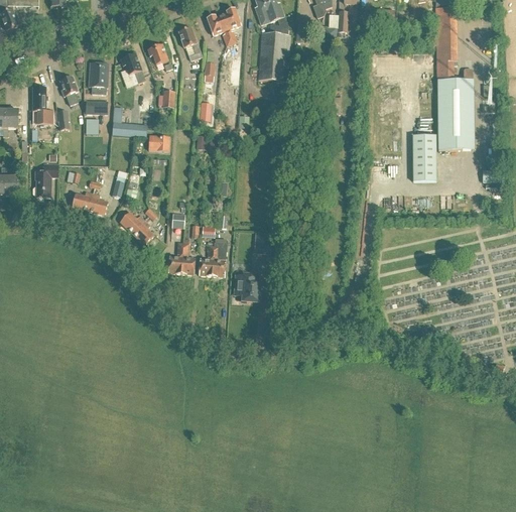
[(0,0),(0,10),(1,13),(0,13),(7,29),(19,24),(13,8),(13,5),(38,6),(38,0),(0,0)]
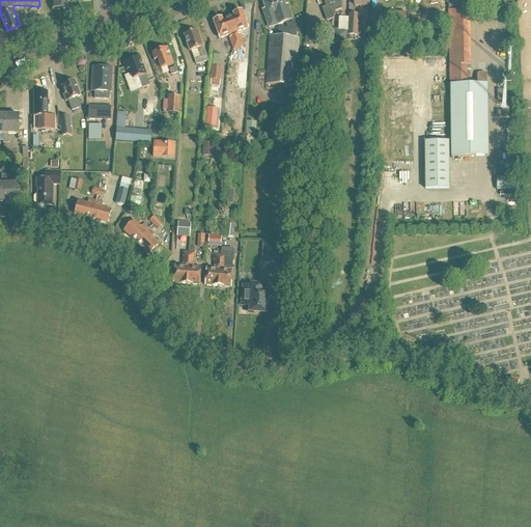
[(263,0),(266,6),(262,7),(269,25),(278,22),(274,9),(277,8),(274,0),(263,0)]
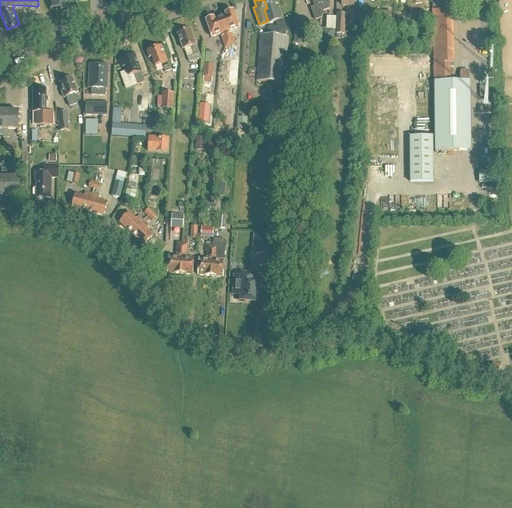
[(260,32),(256,79),(285,81),(288,34),(286,34),(286,28),(285,27),(281,16),(282,16),(278,4),(276,5),(274,0),(264,0),(267,8),(264,9),(268,21),(275,18),(277,24),(268,24),(268,32),(260,32)]
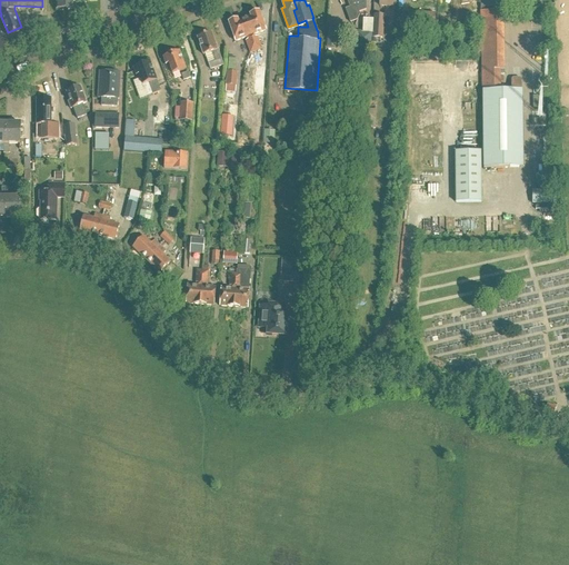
[(348,0),(352,11),(356,10),(356,12),(360,11),(356,0),(348,0)]
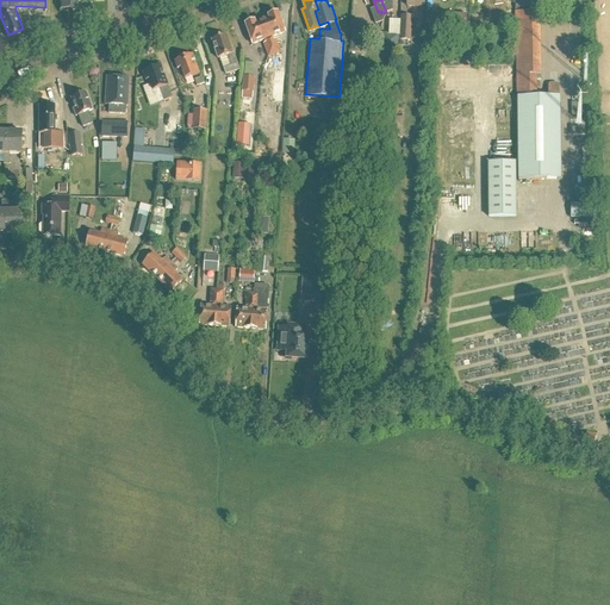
[(381,0),(386,12),(390,11),(388,8),(392,7),(388,0),(381,0)]
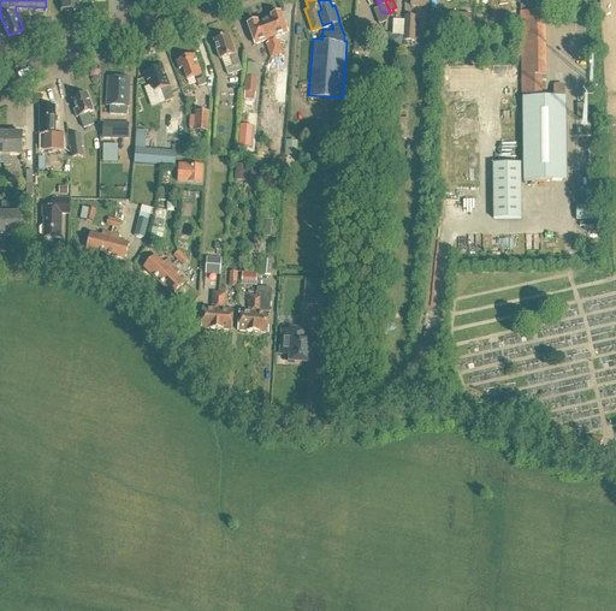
[(542,77),(546,77),(545,72),(546,72),(544,9),(520,9),(521,37),(522,95),(523,178),(566,178),(564,94),(564,84),(564,83),(563,81),(555,81),(554,83),(554,84),(554,94),(542,94),(542,77)]
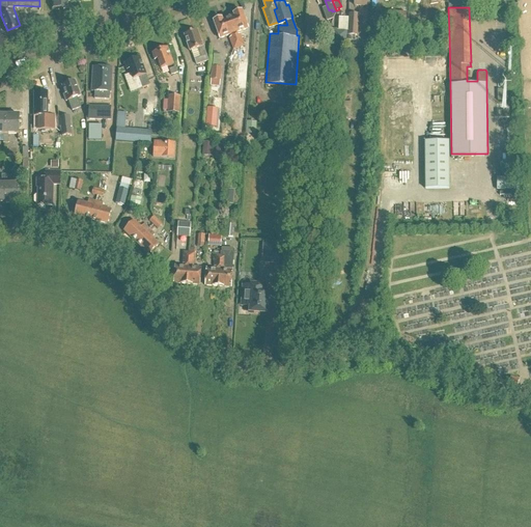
[(233,11),(233,12),(228,15),(239,45),(244,43),(240,31),(238,32),(236,30),(248,26),(242,8),(233,11)]
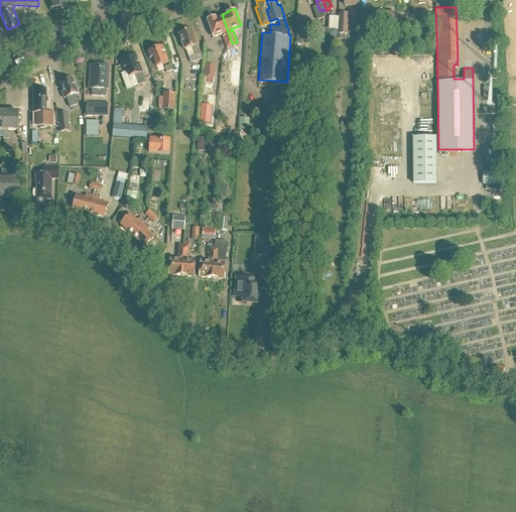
[(394,10),(375,9),(375,20),(394,20),(394,10)]
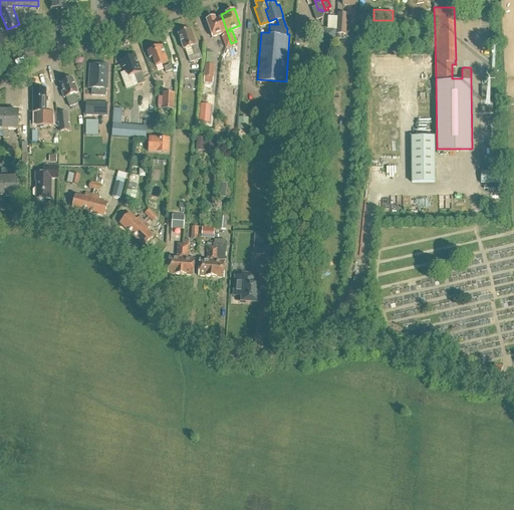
[(346,32),(347,11),(337,11),(336,31),(346,32)]
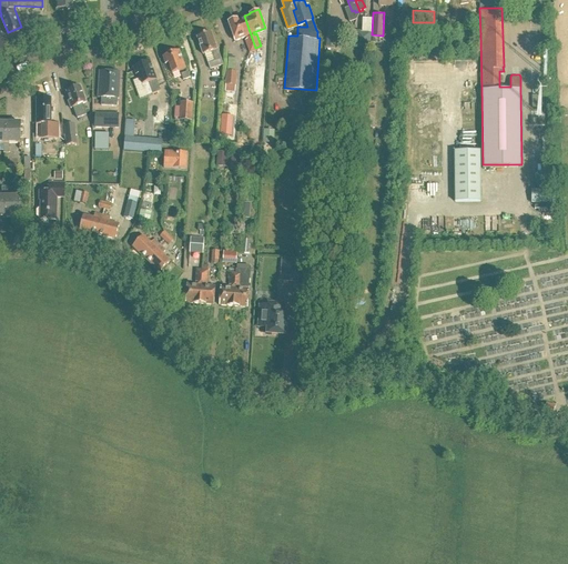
[(247,37),(245,38),(250,50),(255,48),(244,16),(237,18),(236,17),(227,20),(235,39),(247,34),(247,37)]
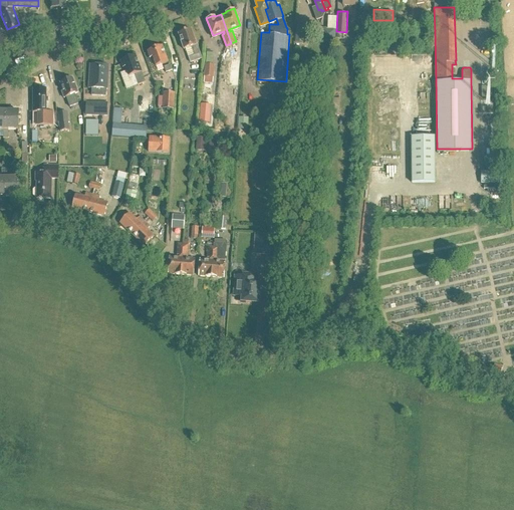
[(335,42),(336,26),(320,25),(320,41),(335,42)]
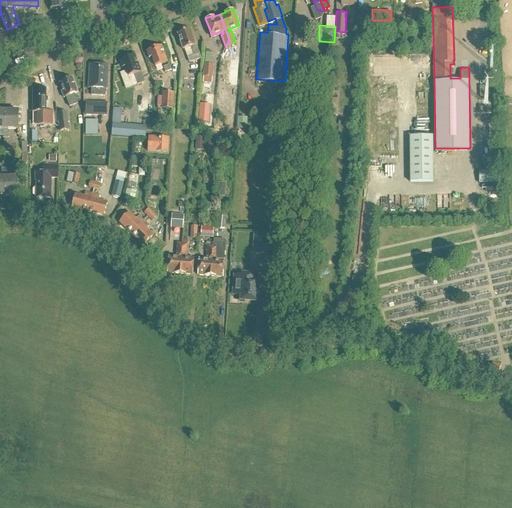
[(190,44),(192,52),(187,53),(189,60),(201,56),(196,42),(195,42),(190,27),(177,31),(183,47),(190,44)]
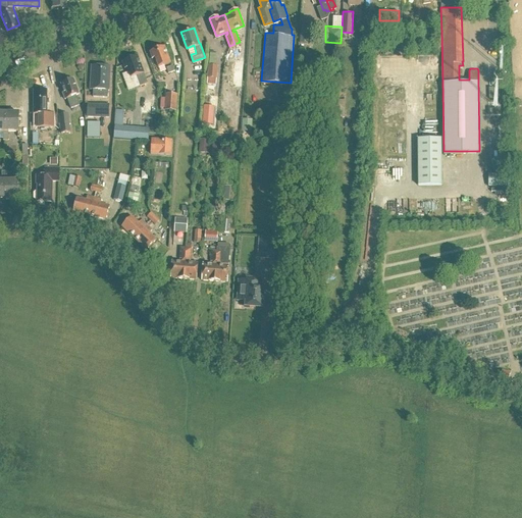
[(164,44),(149,49),(152,57),(155,55),(158,65),(170,60),(164,44)]
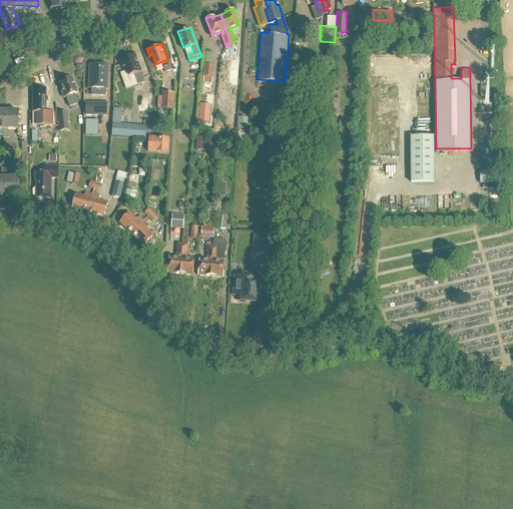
[(145,79),(141,69),(135,53),(120,58),(122,65),(125,64),(129,74),(134,72),(137,82),(145,79)]
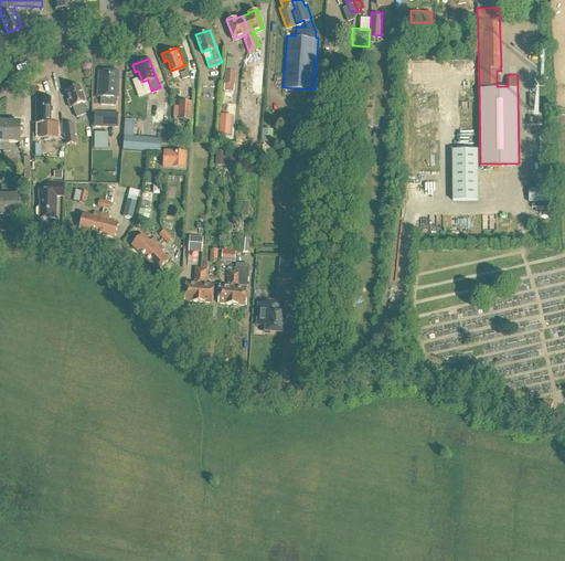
[(97,94),(100,94),(100,102),(115,103),(116,95),(118,95),(119,73),(115,73),(115,69),(99,67),(97,94)]
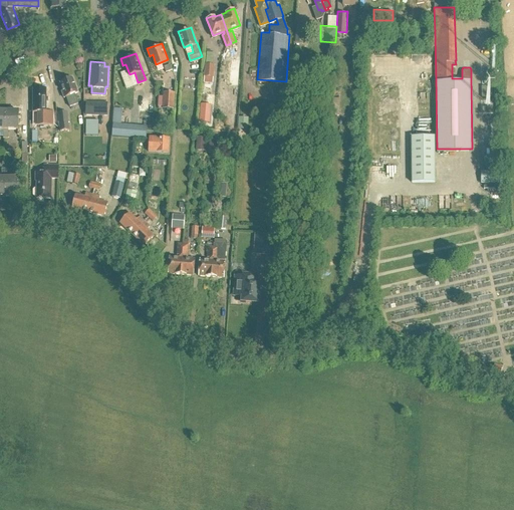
[(166,69),(175,66),(173,61),(164,64),(166,69)]
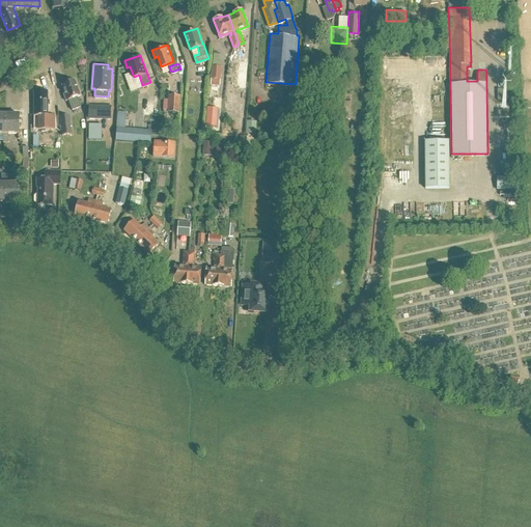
[(221,78),(222,64),(212,63),(211,77),(221,78)]
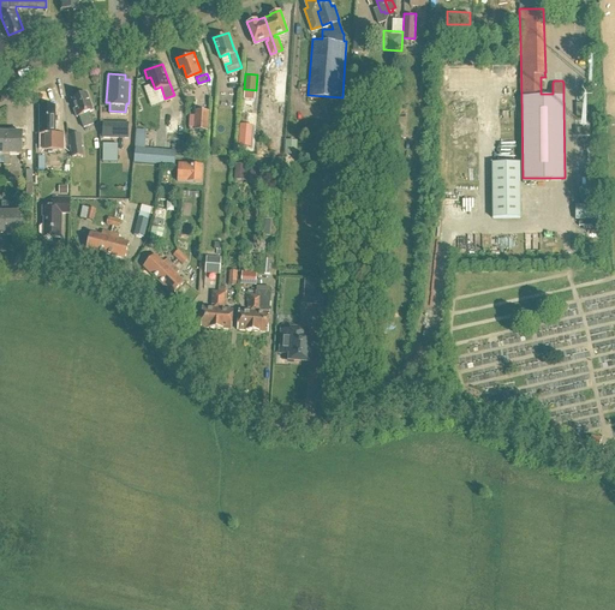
[(76,106),(73,107),(77,114),(79,113),(84,125),(94,121),(89,109),(94,108),(87,90),(72,96),(76,106)]
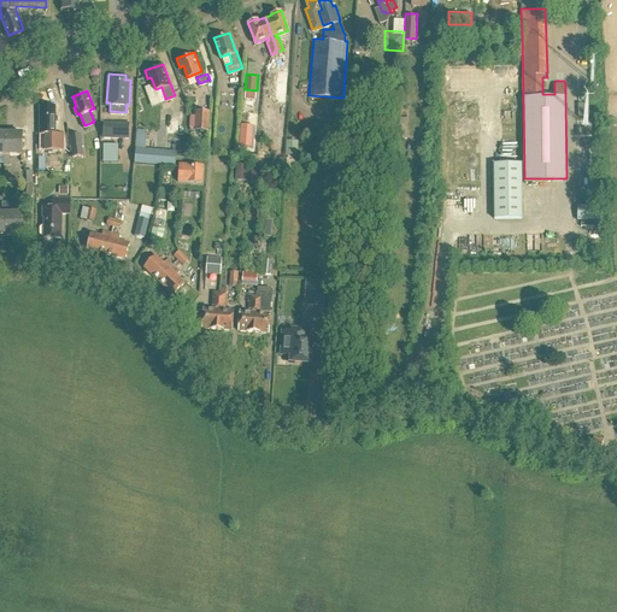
[(40,131),(45,131),(45,147),(64,147),(64,131),(56,131),(56,104),(40,104),(40,115),(40,131)]
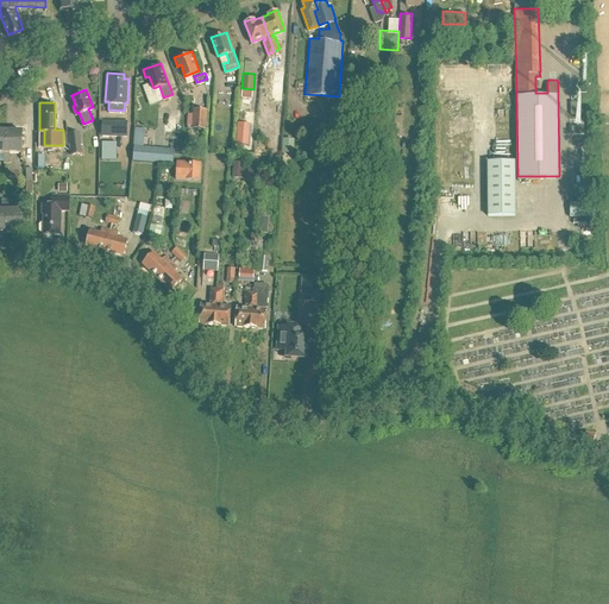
[(206,127),(207,107),(193,107),(192,126),(206,127)]
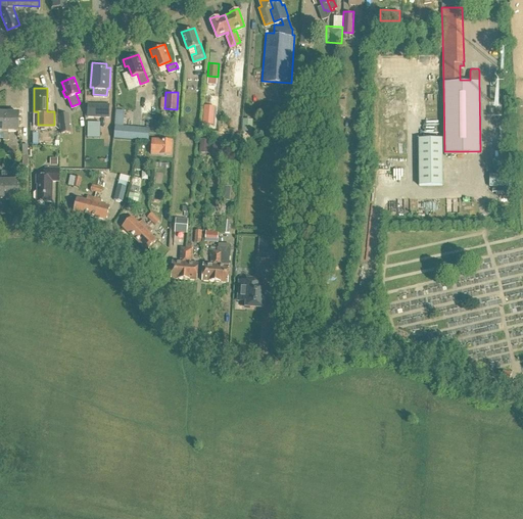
[(108,115),(109,102),(88,102),(87,115),(108,115)]
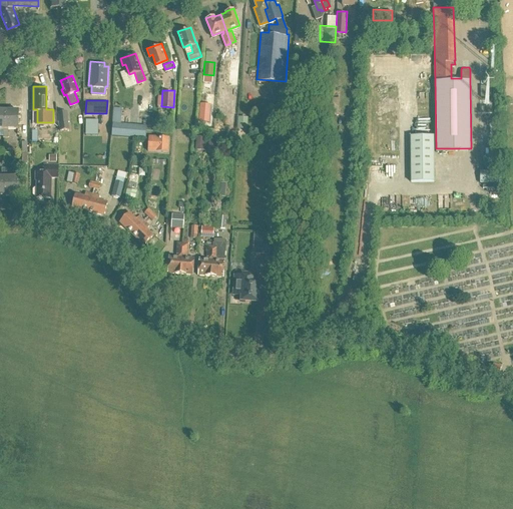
[(114,106),(113,115),(121,116),(121,106),(114,106)]
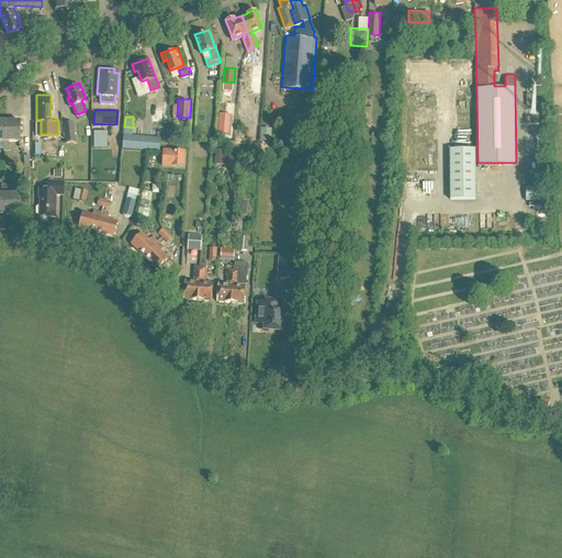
[(3,138),(3,148),(9,148),(9,138),(20,140),(20,119),(6,119),(6,138),(3,138)]
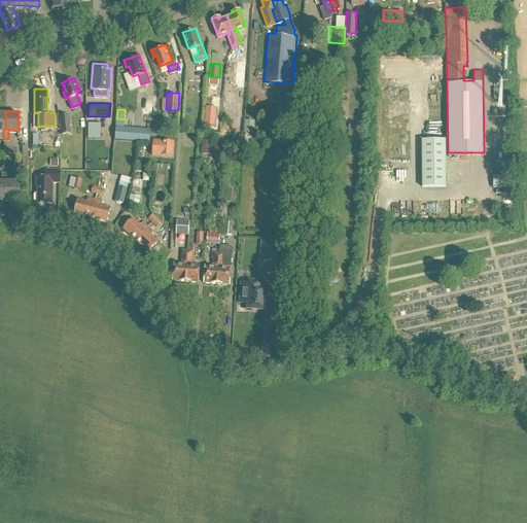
[(69,112),(60,113),(62,132),(71,131),(69,112)]
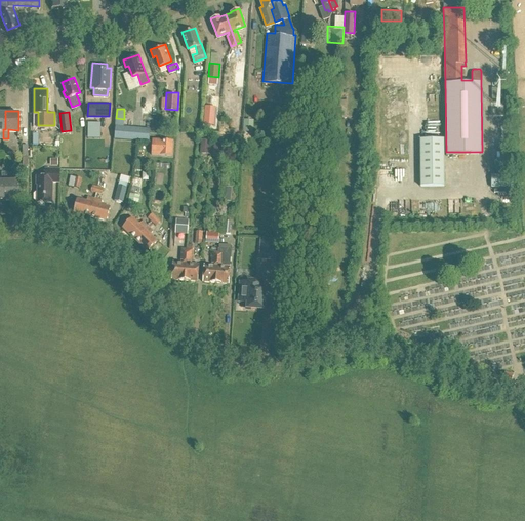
[(98,135),(99,119),(86,119),(86,134),(98,135)]
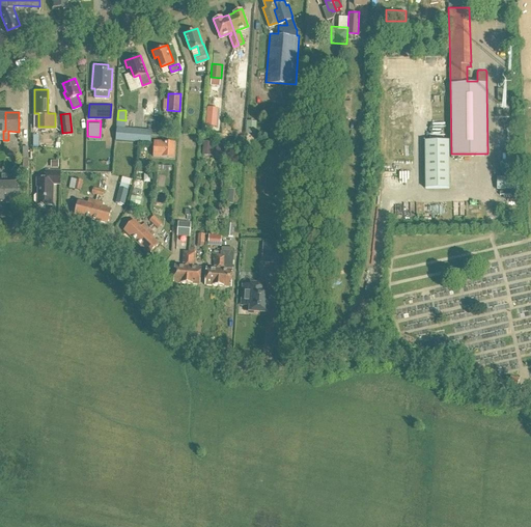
[(255,133),(256,121),(247,120),(246,133),(255,133)]
